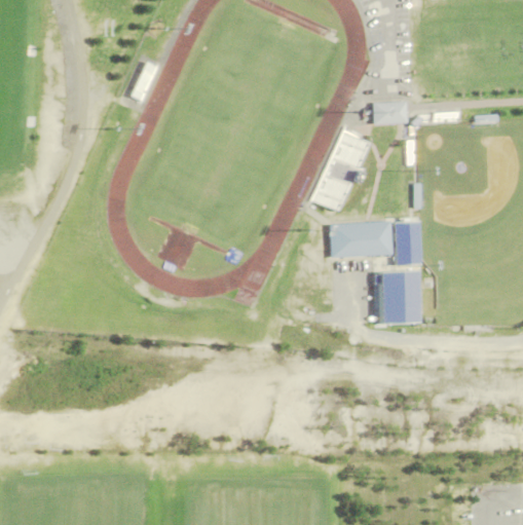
[(158,68),(146,62),(129,96),(141,102),(158,68)]
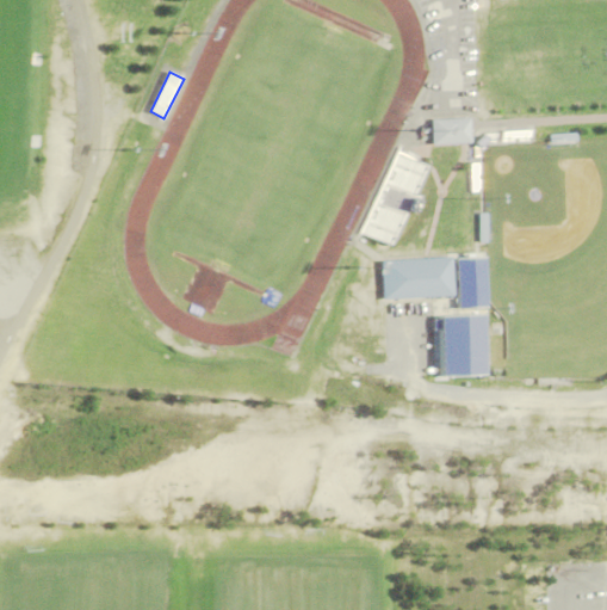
[(429,119),(468,116),(470,141),(432,145),(429,119)]
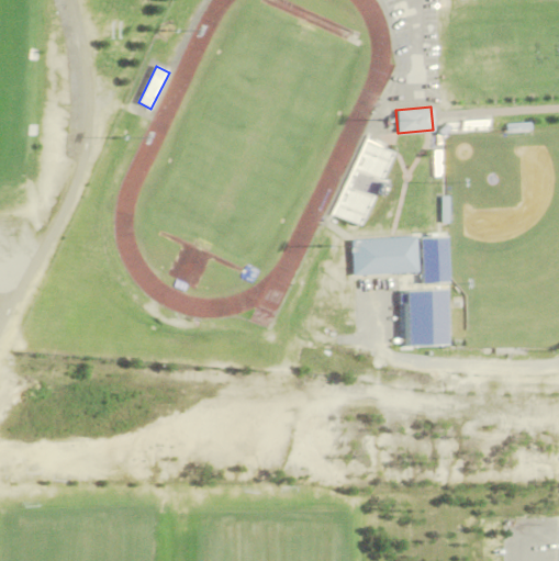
[(332,214),(366,137),(393,149),(360,226),(332,214)]
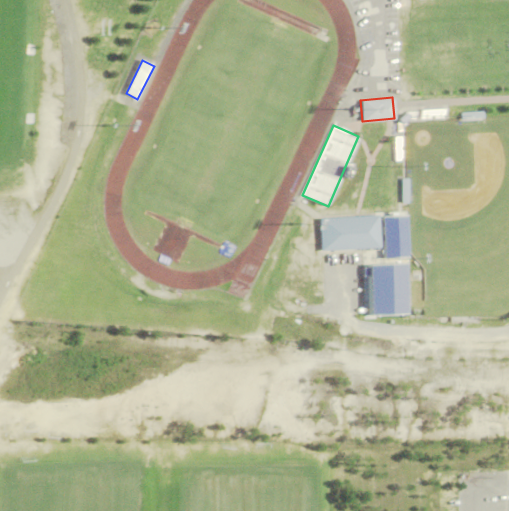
[(382,217),(403,216),(405,258),(384,259),(382,217)]
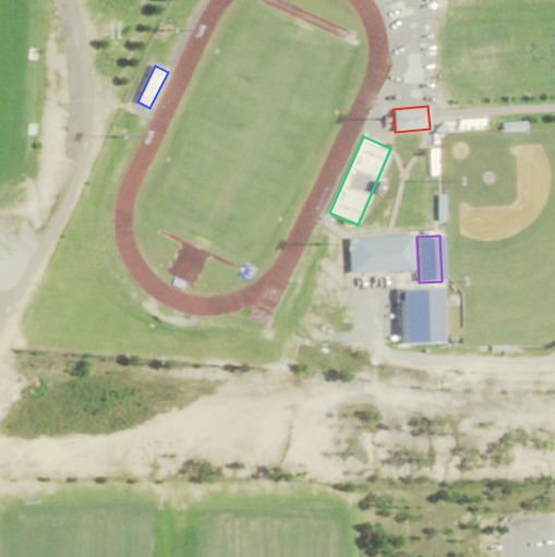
[(350,240),(412,237),(413,273),(351,275),(350,240)]
